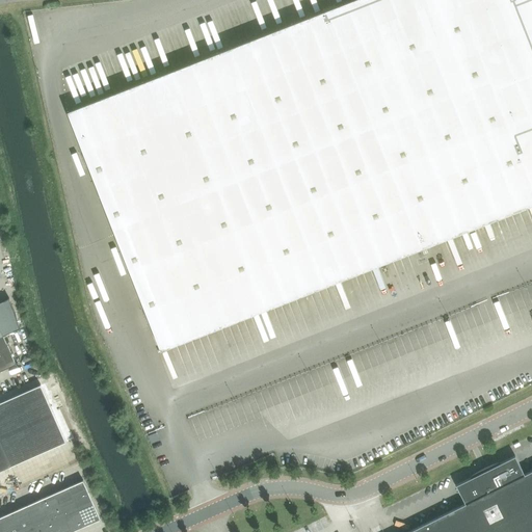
[(531,0),(352,0),(68,111),(161,350),(531,205),(531,0)]
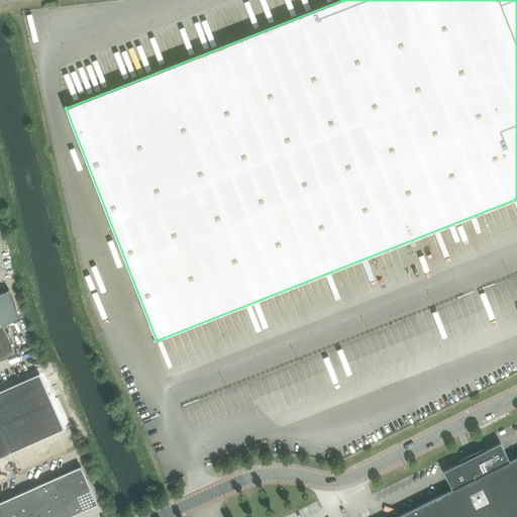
[(0,360),(15,353),(0,319),(0,360)]
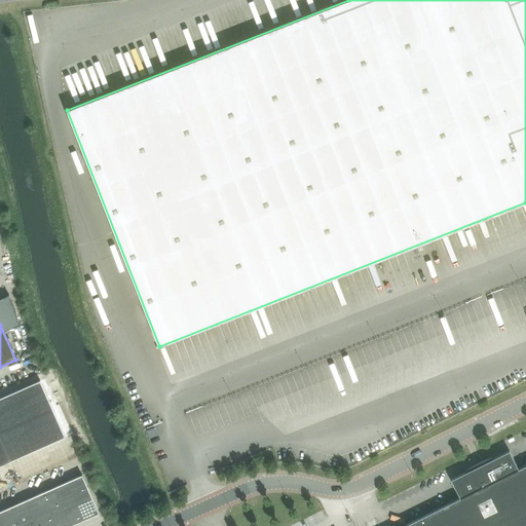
[(0,398),(0,465),(11,461),(38,449),(65,437),(40,380),(13,392),(0,398)]
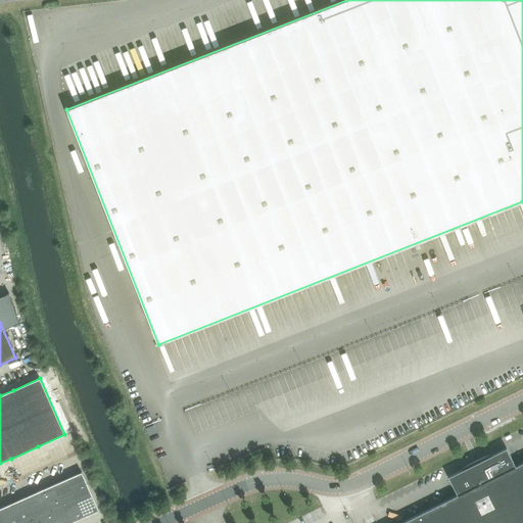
[(522,522),(522,462),(516,466),(507,448),(448,477),(458,495),(400,522),(522,522)]
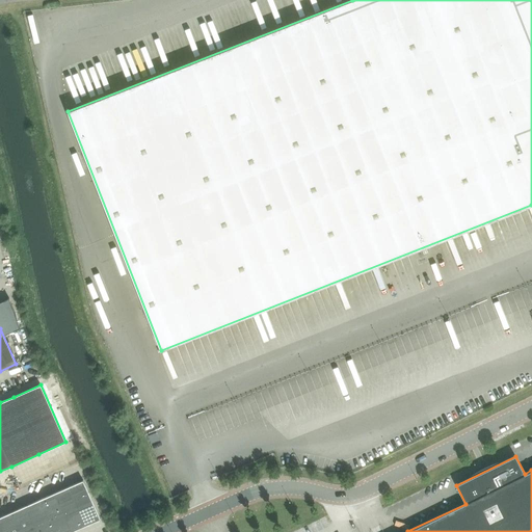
[(0,531),(70,531),(100,519),(91,500),(83,480),(0,516),(0,531)]
